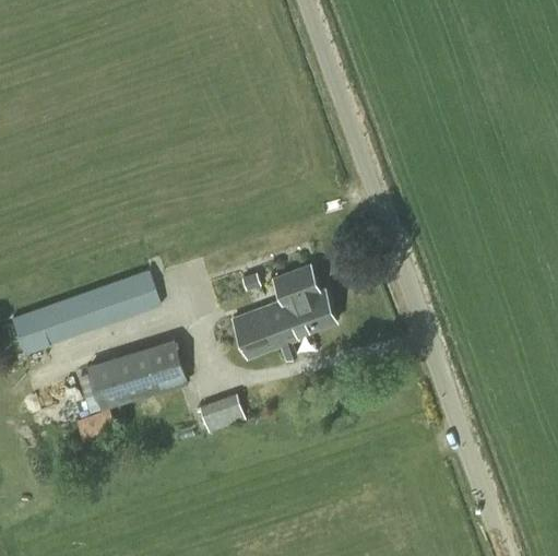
[(319,291),(309,265),(273,279),(281,300),(232,319),(247,361),(298,342),(297,338),(336,323),(323,288),(319,291)]
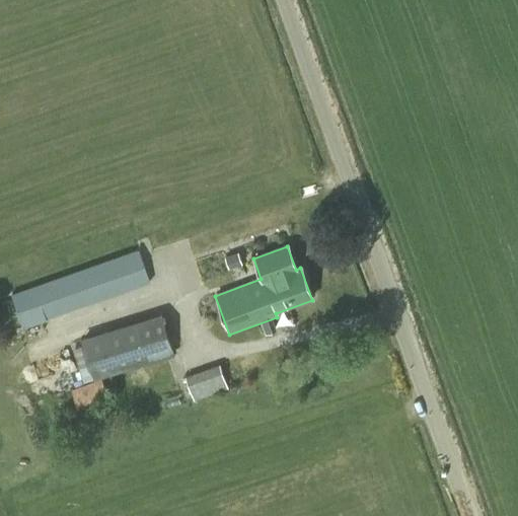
[(23,329),(46,320),(150,284),(138,250),(10,295),(23,329)]
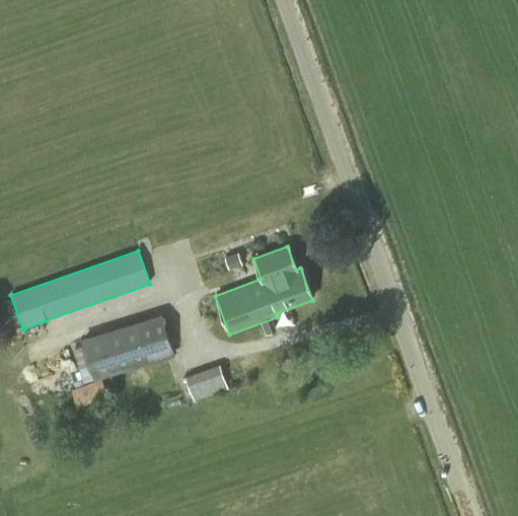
[(237,254),(224,259),(228,271),(241,267),(237,254)]
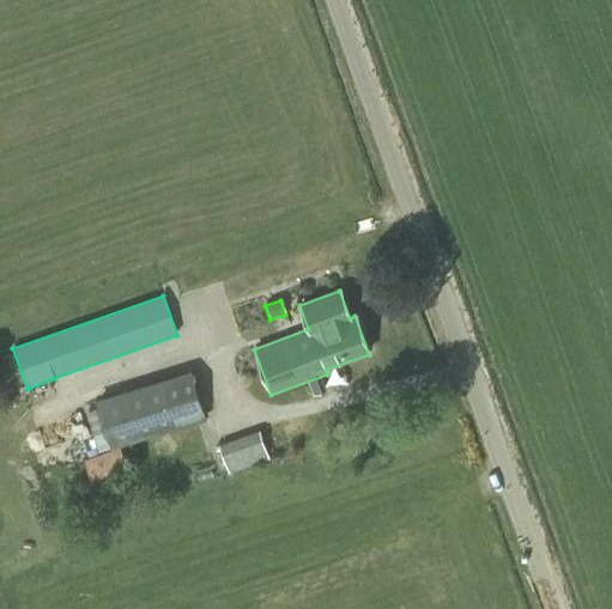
[(111,450),(207,422),(191,372),(95,402),(98,409),(85,413),(92,437),(105,432),(111,450)]
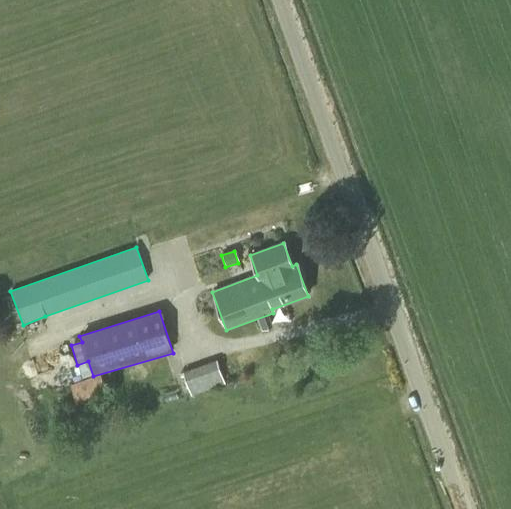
[(182,373),(190,396),(225,384),(220,372),(216,361),(182,373)]
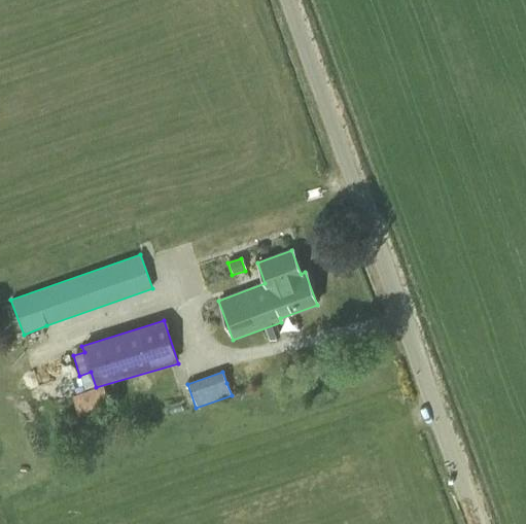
[(92,385),(70,393),(80,421),(111,409),(103,386),(93,389),(92,385)]
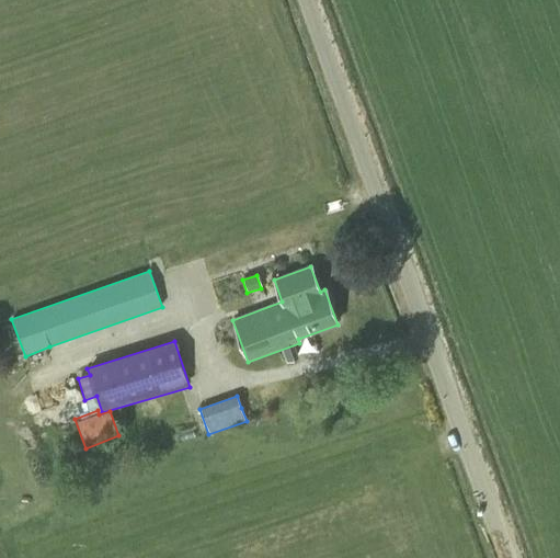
All buildings are outlined.
